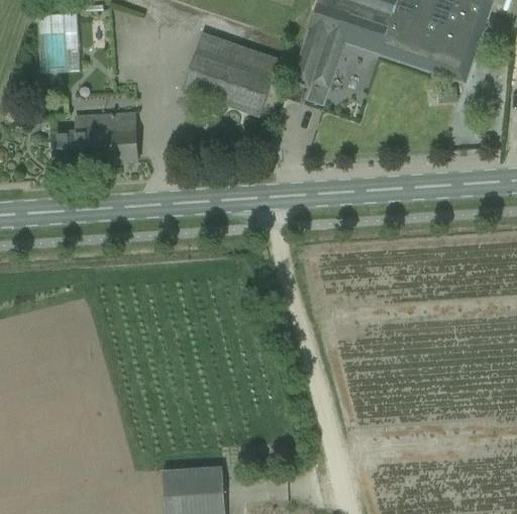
[(464,81),(472,62),(492,0),(319,0),(310,28),(346,40),(464,81)]
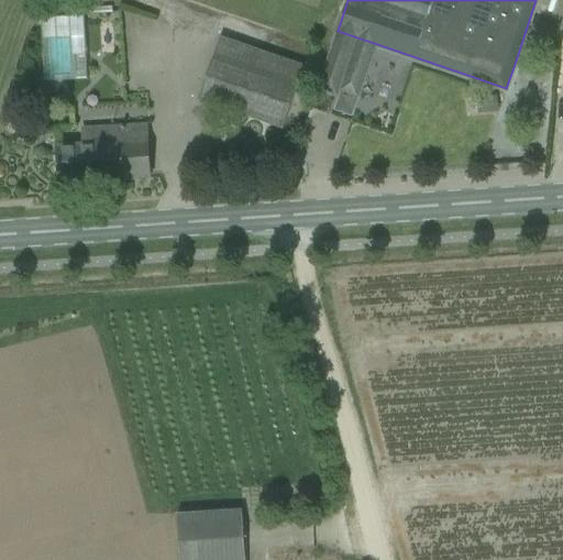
[(85,13),(40,14),(42,78),(86,77),(85,13)]
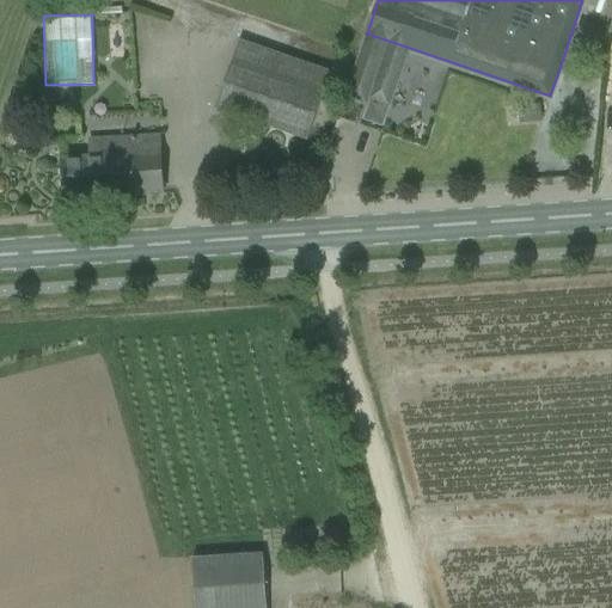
[(390,105),(410,48),(367,34),(346,96),(367,103),(369,98),(390,105)]
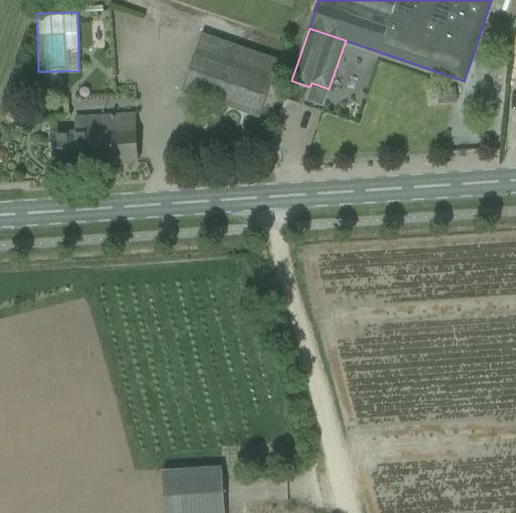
[(259,117),(266,98),(279,59),(241,46),(236,60),(198,47),(182,90),(259,117)]
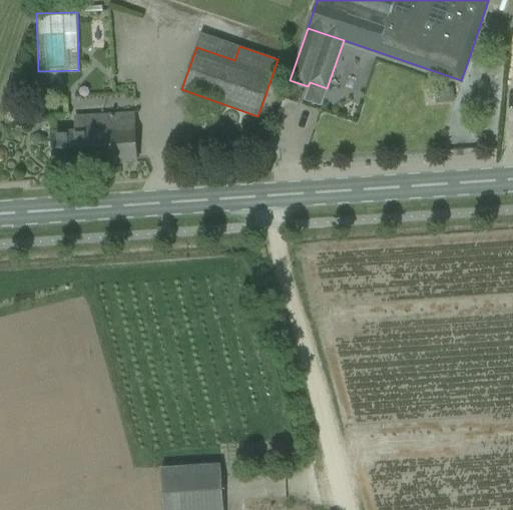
[(436,102),(455,100),(453,85),(434,87),(436,102)]
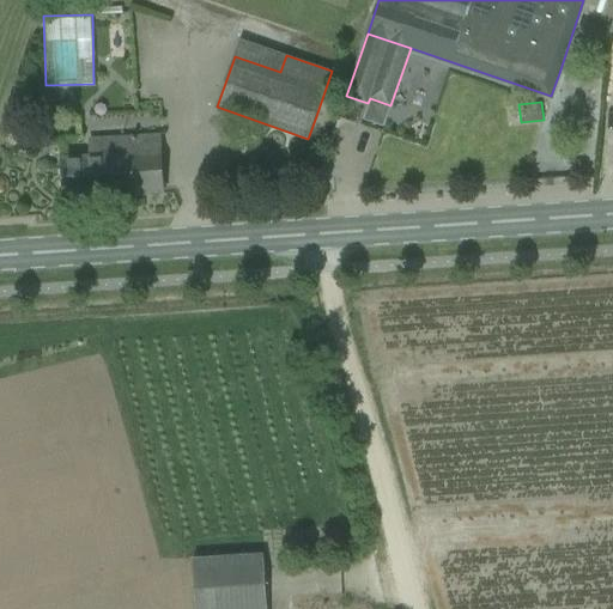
[(62,158),(65,196),(163,190),(161,135),(91,139),(92,157),(62,158)]
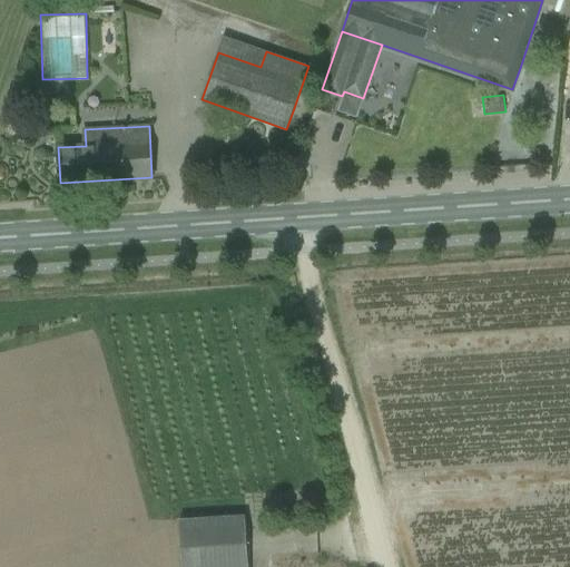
[(248,566),(245,515),(179,519),(182,566),(248,566)]
